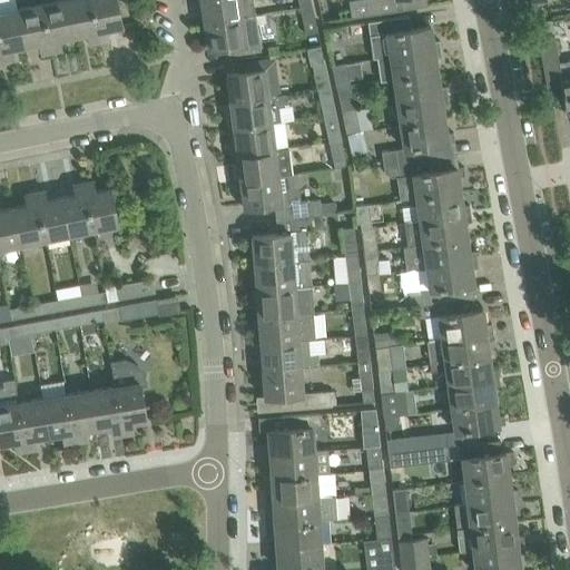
[(16,0),(0,0),(0,43),(3,61),(13,59),(11,49),(26,47),(18,9),(16,0)]
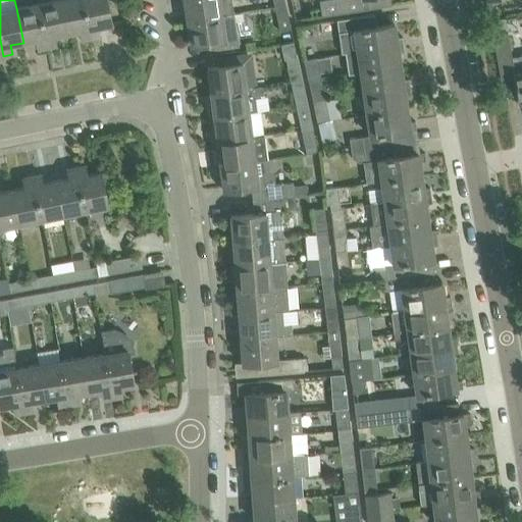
[(55,36),(67,34),(59,0),(55,0),(38,4),(47,47),(56,45),(55,36)]
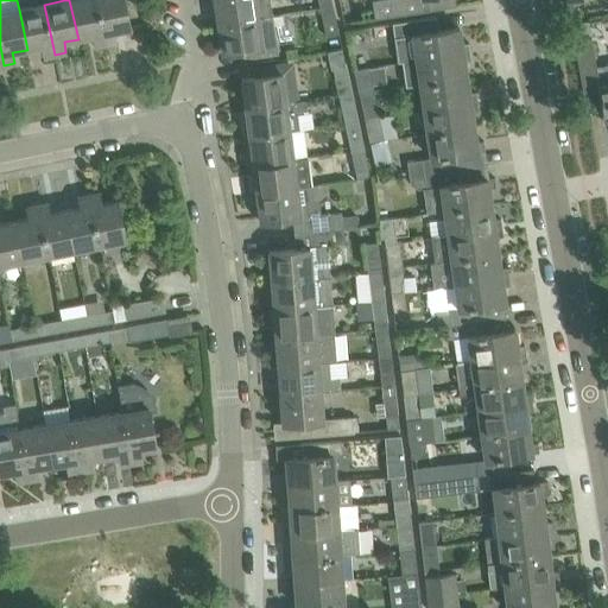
[(69,0),(78,39),(93,36),(95,46),(106,44),(96,0),(69,0)]
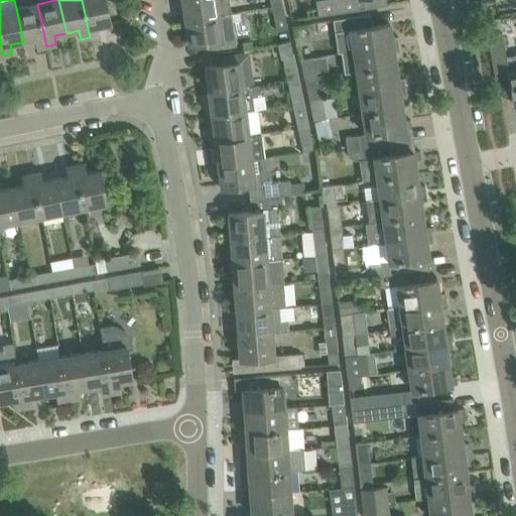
[(105,0),(82,0),(90,37),(100,36),(98,26),(110,24),(105,0)]
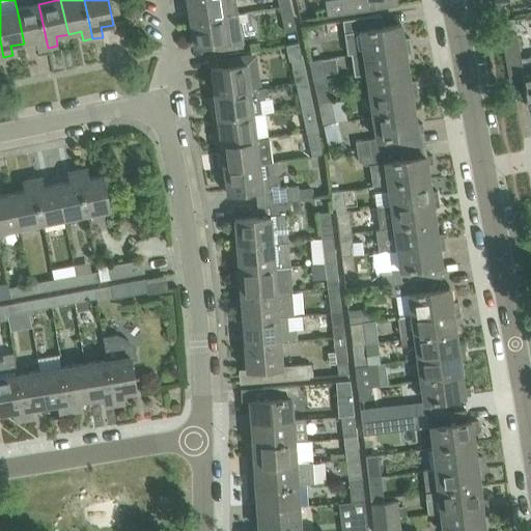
[(188,0),(191,21),(236,14),(233,0),(188,0)]
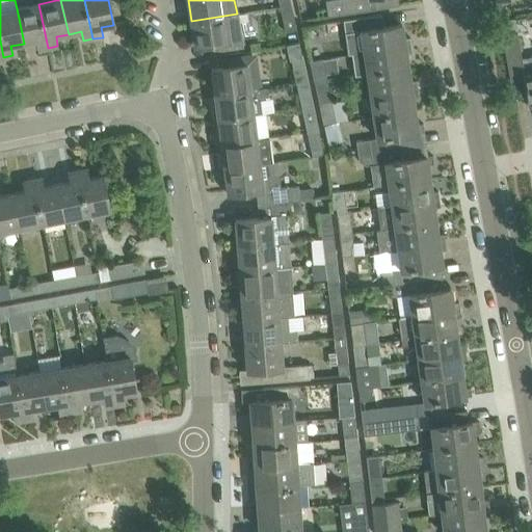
[(328,16),(377,8),(375,0),(325,0),(326,0),(328,16)]
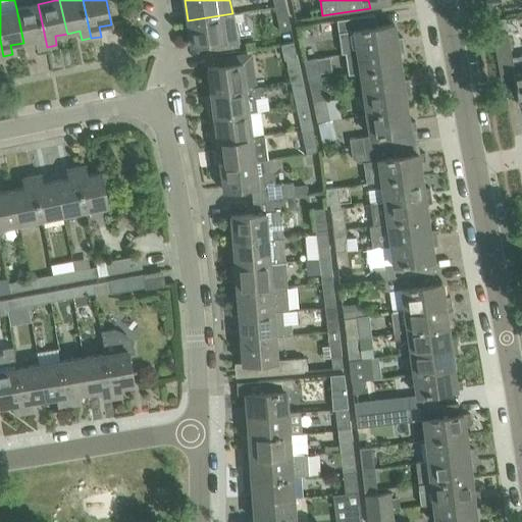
[(38,49),(47,47),(38,4),(16,8),(23,43),(36,40),(38,49)]
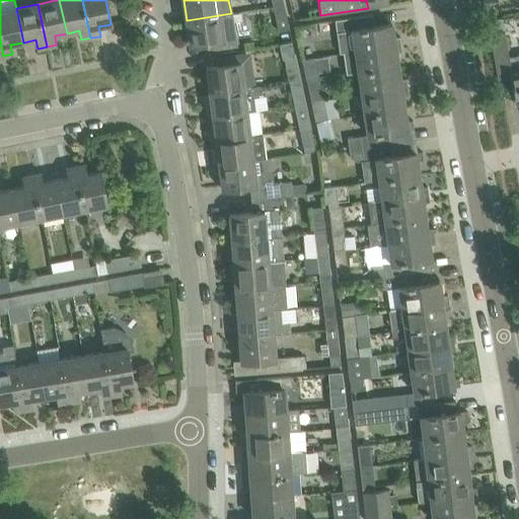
[(285,10),(275,12),(279,31),(289,28),(285,10)]
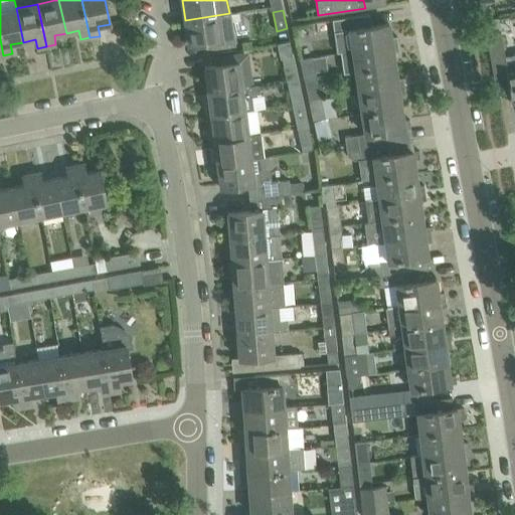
[(234,39),(232,22),(230,13),(229,13),(185,20),(188,43),(188,44),(206,42),(207,49),(227,46),(235,45),(234,39)]
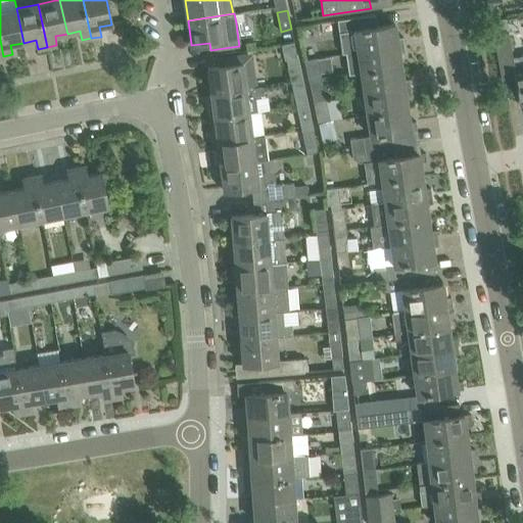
[(395,24),(378,27),(376,14),(345,18),(337,20),(342,53),(345,52),(405,44),(403,37),(397,38),(395,24)]
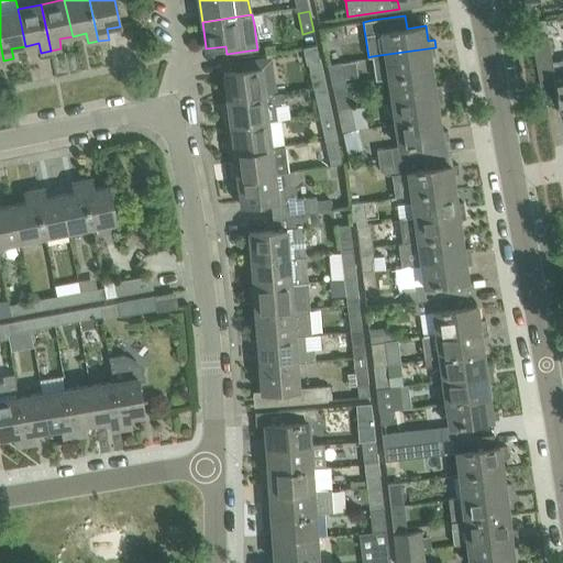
[(548,33),(544,19),(530,22),(541,85),(554,83),(559,105),(562,102),(562,111),(560,112),(561,114),(562,113),(562,59),(552,62),(548,33)]
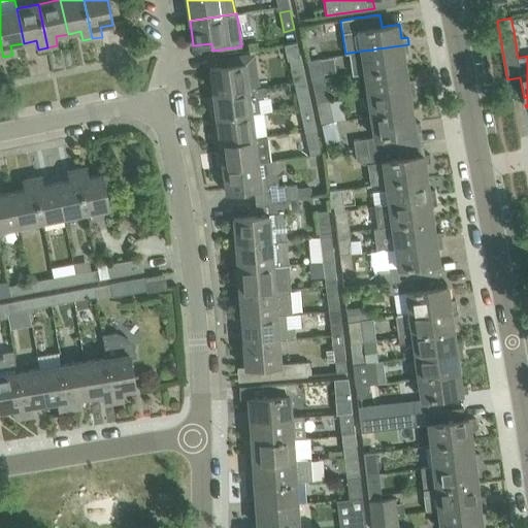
[(349,53),(349,55),(352,74),(405,67),(403,54),(409,53),(408,44),(349,53)]
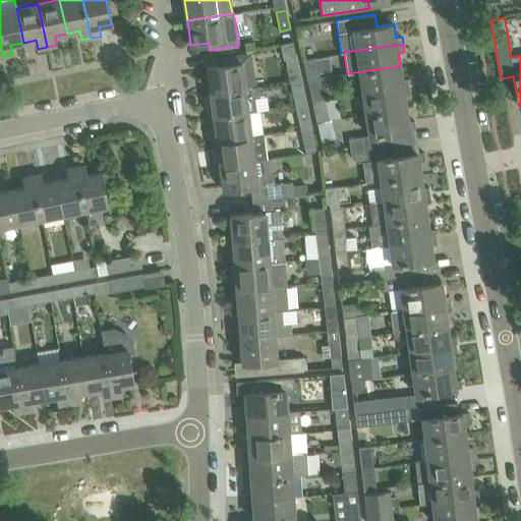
[(220,66),(207,67),(207,68),(208,68),(211,93),(255,87),(252,60),(243,61),(242,54),(219,57),(220,66)]
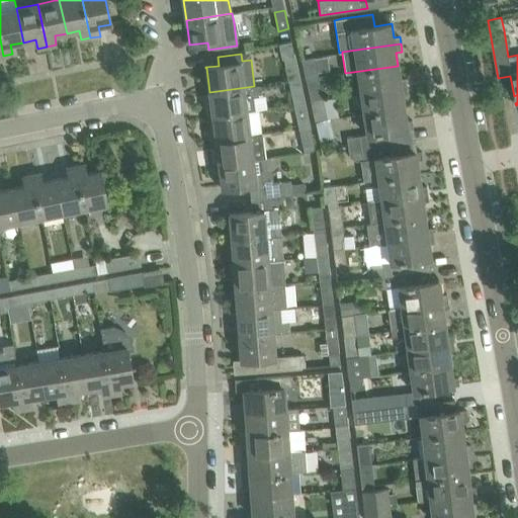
[(306,76),(318,73),(315,57),(301,60),(306,76)]
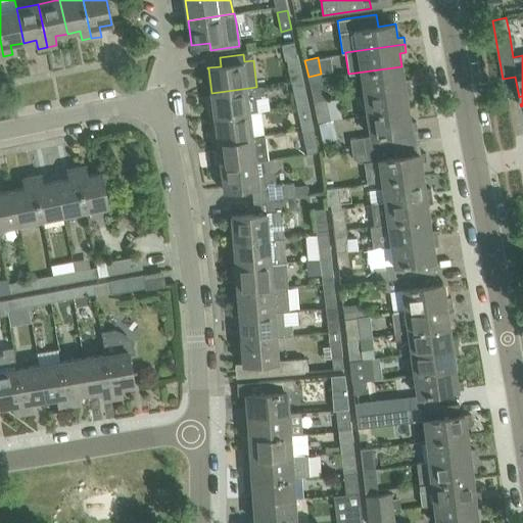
[(297,58),(287,60),(291,82),(302,79),(297,58)]
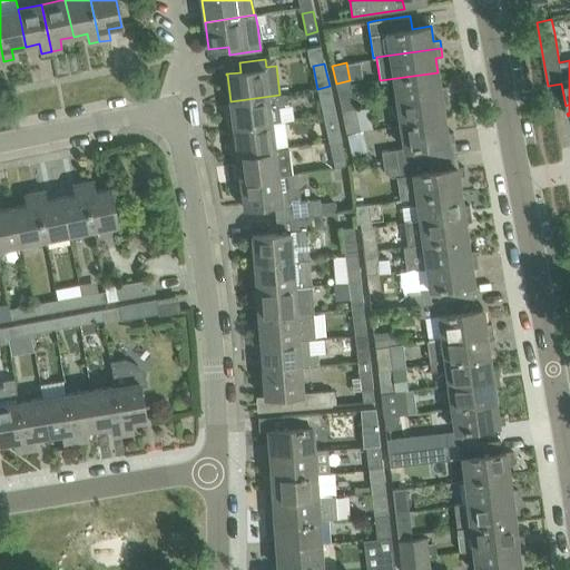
[(440,87),(438,72),(380,80),(380,82),(394,80),(397,100),(448,95),(446,86),(440,87)]
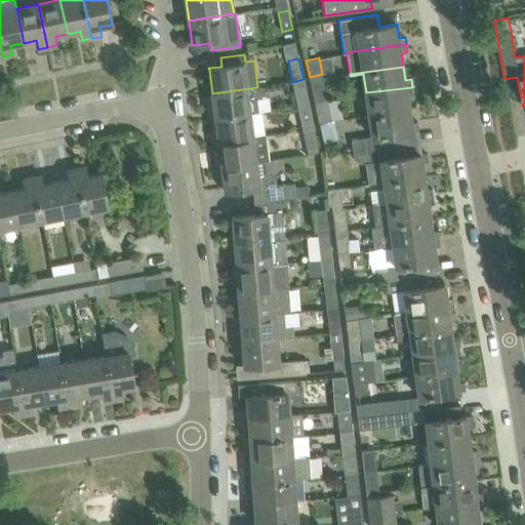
[(297,106),(309,104),(304,79),(292,82),(297,103),(297,106)]
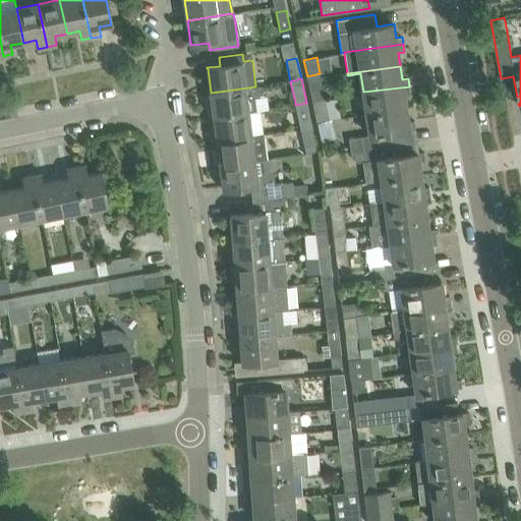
[(322,82),(309,85),(312,101),(326,99),(322,82)]
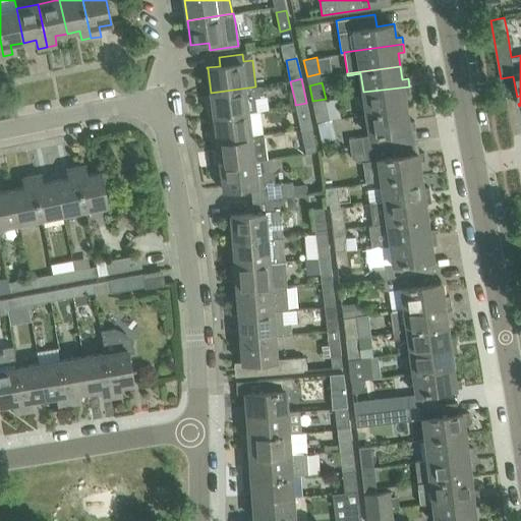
[(214,117),(249,112),(256,111),(254,98),(263,97),(262,85),(255,87),(211,93),(212,102),(207,103),(209,113),(210,116),(209,116),(209,117),(214,117)]
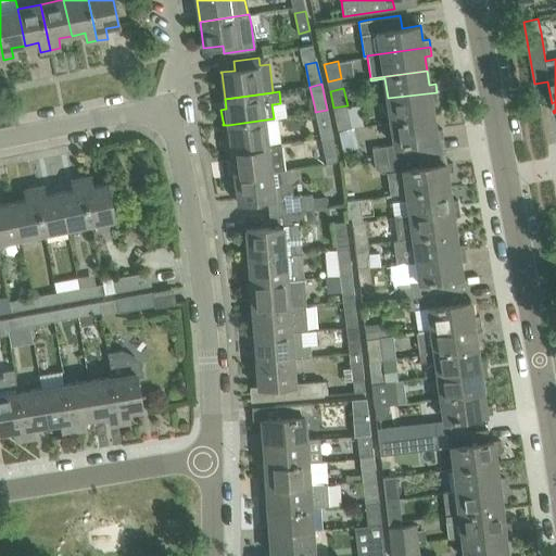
[(437,92),(388,98),(391,121),(433,115),(431,101),(438,100),(437,92)]
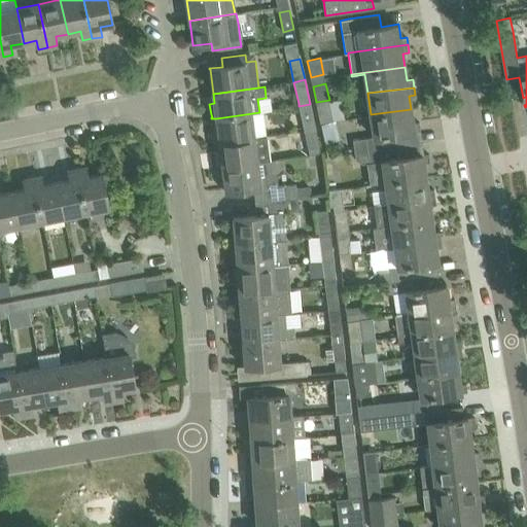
[(329,100),(316,102),(321,124),(332,121),(334,121),(329,100)]
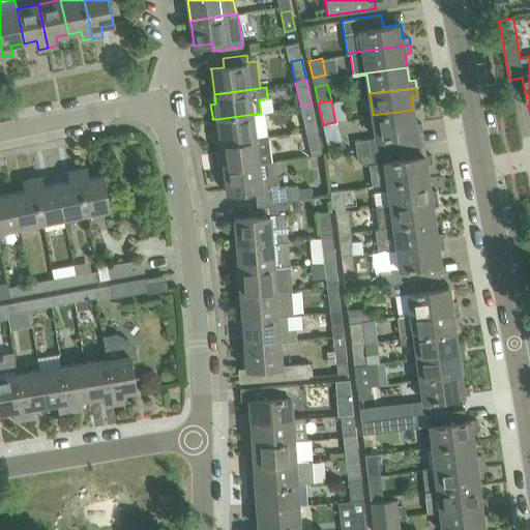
[(312,105),(300,107),(301,113),(303,124),(316,121),(312,105)]
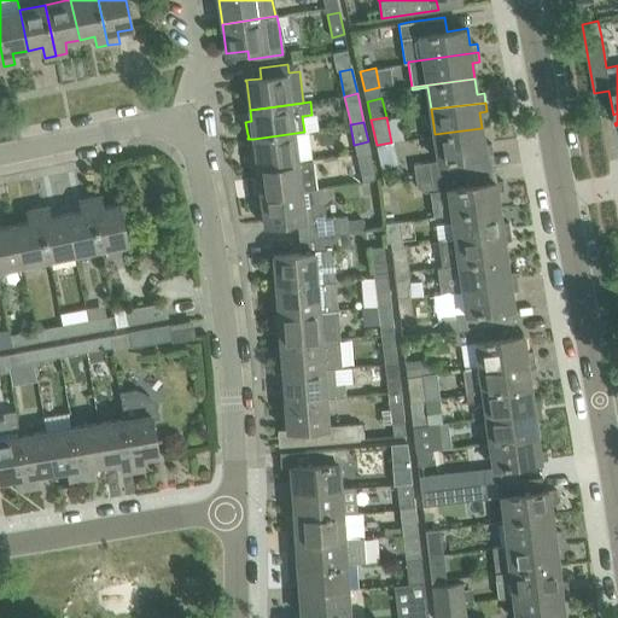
[(491,144),(484,144),(482,128),(435,134),(438,159),(438,161),(414,164),(417,178),(431,175),(467,172),(465,157),(493,153),(491,144)]
